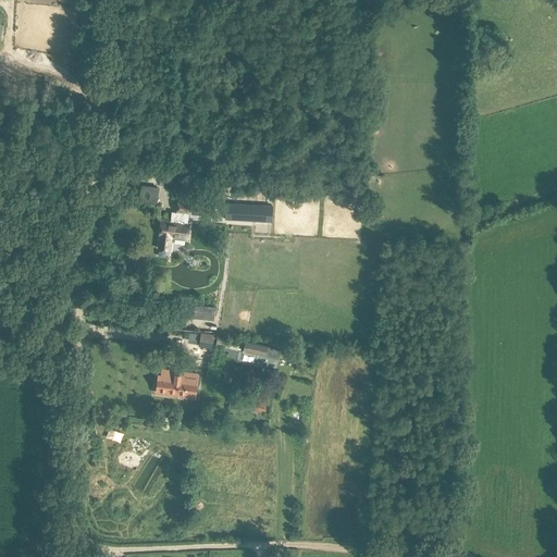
[(177,200),(176,213),(173,212),(172,213),(172,221),(161,219),(158,248),(170,249),(171,242),(175,238),(187,240),(189,223),(187,222),(189,214),(192,214),(193,197),(177,196),(177,200)]
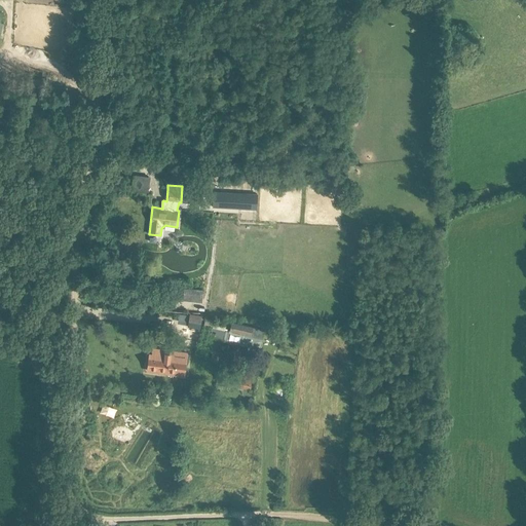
[(193,187),(182,186),(181,202),(192,203),(193,187)]
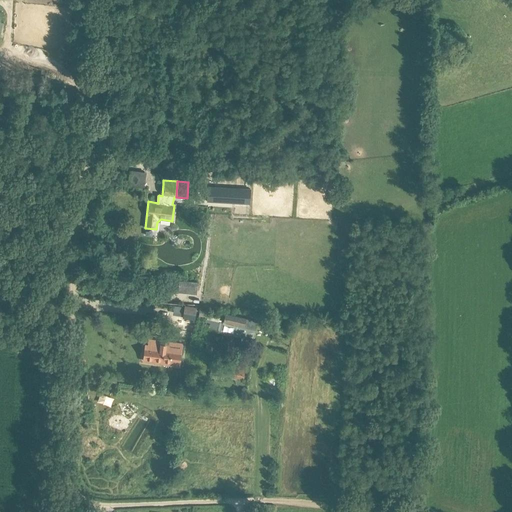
[(208,186),(207,202),(250,204),(251,188),(208,186)]
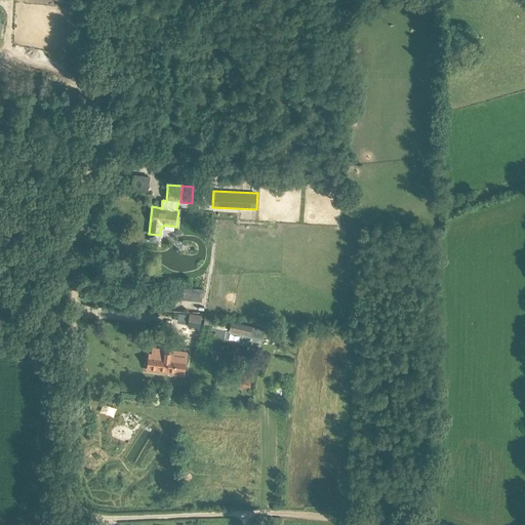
[(242,218),(243,231),(257,231),(257,218),(242,218)]
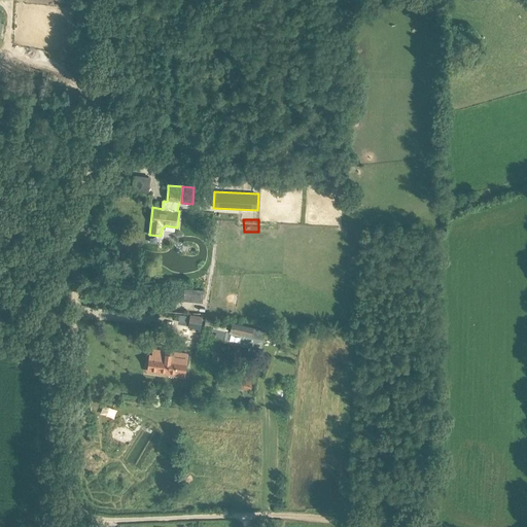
[(190,314),(188,326),(201,329),(203,316),(190,314)]
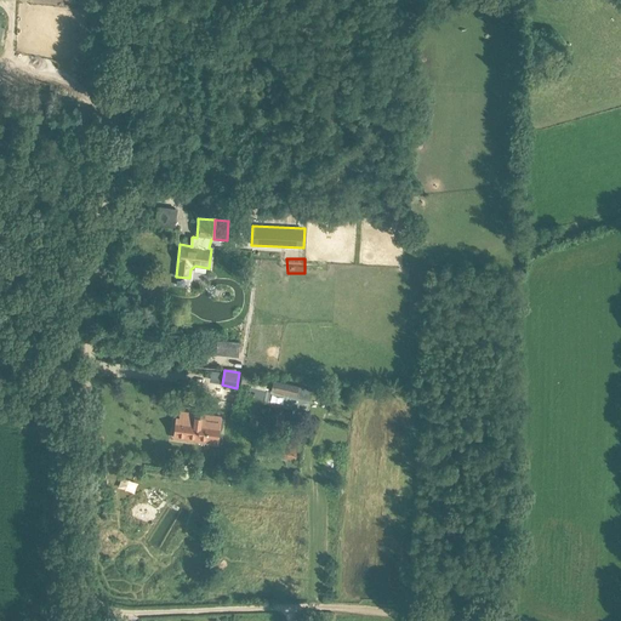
[(266,391),(263,402),(294,409),(308,411),(313,389),(274,381),(272,392),(266,391)]
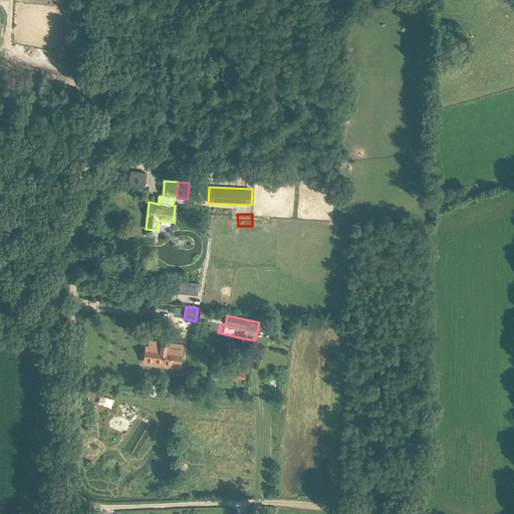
[(205,329),(218,332),(218,331),(220,323),(208,320),(207,320),(205,329)]
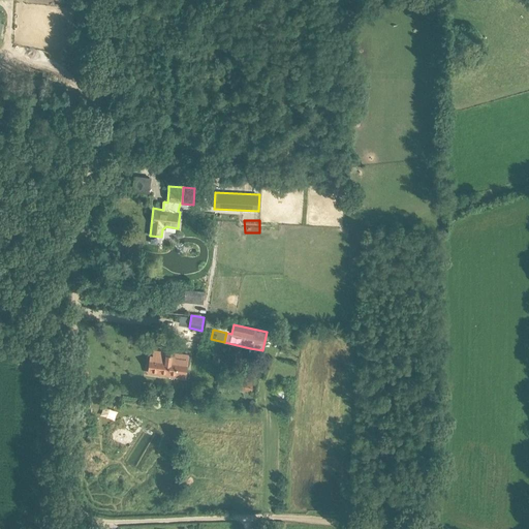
[(153,334),(152,343),(160,344),(161,335),(153,334)]
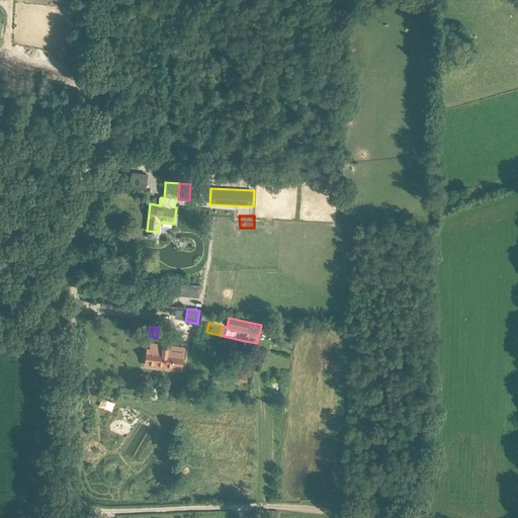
[(148,349),(146,365),(149,365),(165,367),(166,365),(173,366),(173,368),(181,369),(182,367),(183,357),(184,350),(184,348),(176,347),(168,346),(167,349),(164,348),(164,345),(151,344),(151,348),(150,349),(148,349)]
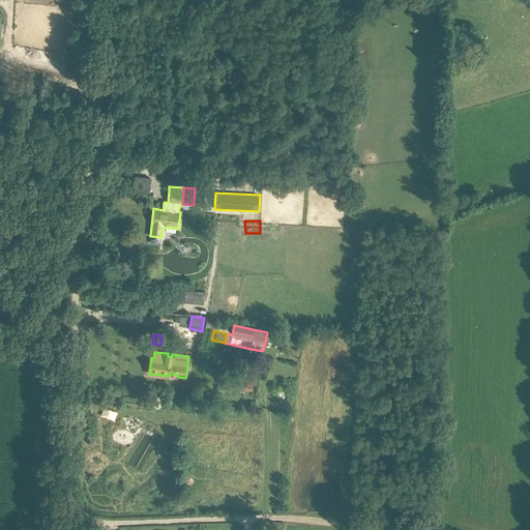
[(228,378),(227,389),(252,392),(254,382),(228,378)]
